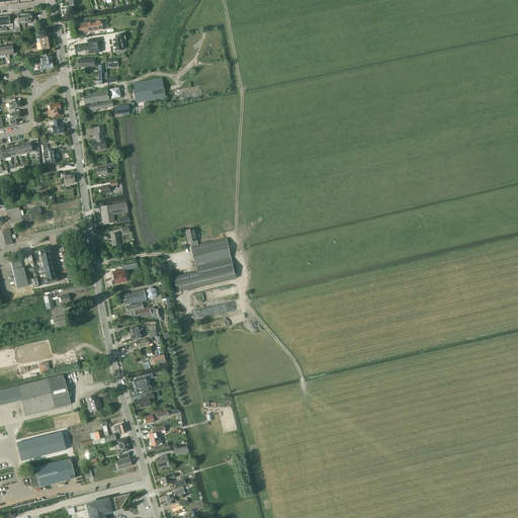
[(30,12),(23,13),(25,23),(30,22),(31,25),(36,25),(35,16),(31,17),(31,16),(30,12)]
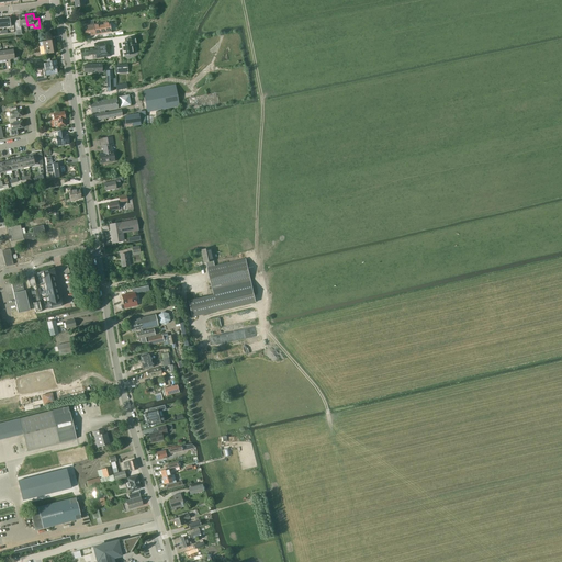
[(19,15),(19,20),(14,21),(15,30),(17,35),(22,34),(21,30),(21,26),(27,25),(25,14),(19,15)]
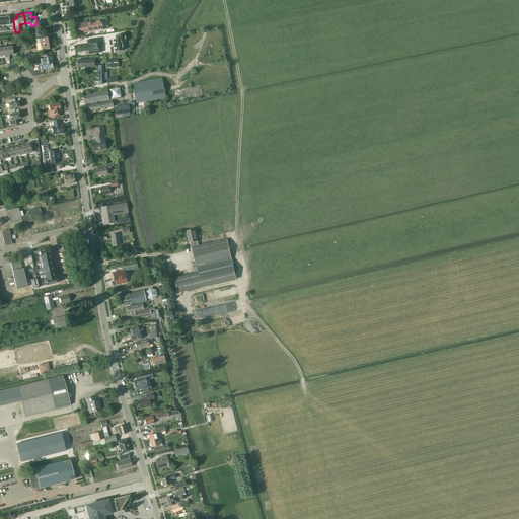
[(78,32),(78,33),(102,29),(100,20),(95,21),(95,24),(91,24),(91,22),(87,22),(86,18),(81,19),(82,23),(76,24),(77,29),(77,30),(77,32),(78,32)]
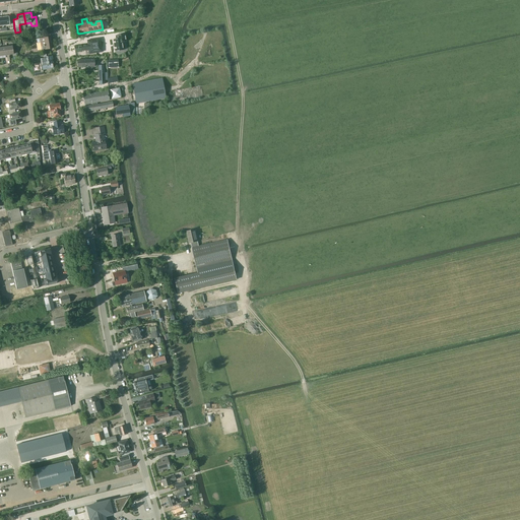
[(116,39),(113,40),(115,52),(123,50),(122,42),(126,42),(125,34),(116,36),(116,39)]
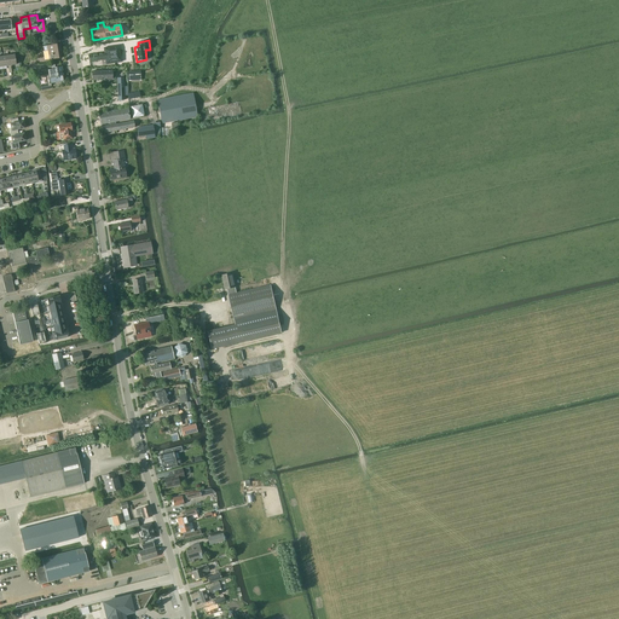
[(50,59),(62,58),(59,44),(44,46),(44,51),(47,51),(50,59)]
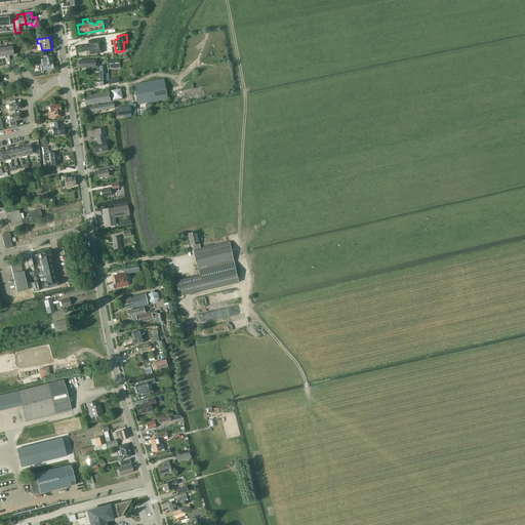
[(88,44),(75,46),(76,52),(89,50),(90,54),(104,52),(102,39),(88,41),(88,44)]
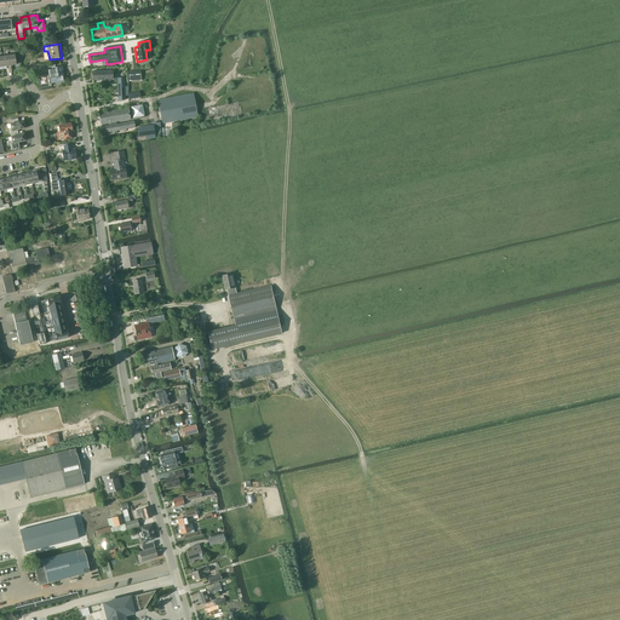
[(50,75),(45,75),(47,86),(51,86),(51,84),(61,82),(61,81),(64,80),(63,73),(61,70),(61,68),(49,70),(50,75)]
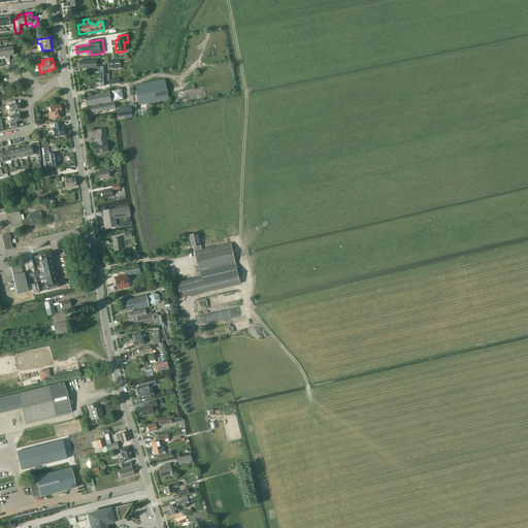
[(92,60),(78,61),(78,68),(92,68),(96,67),(96,60),(92,60)]
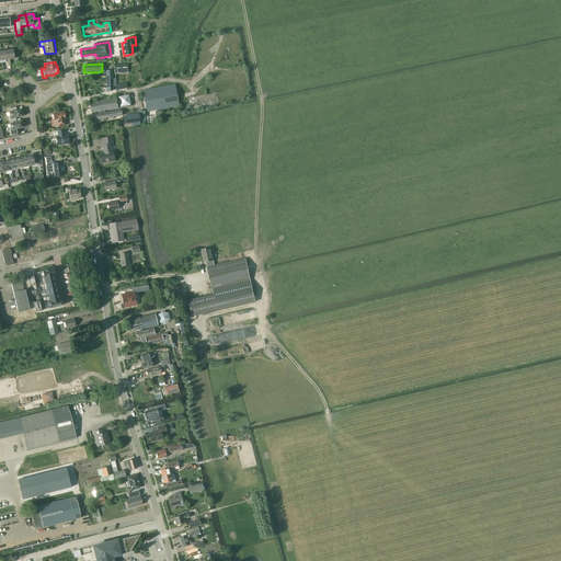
[(116,72),(128,72),(127,64),(116,65),(116,72)]
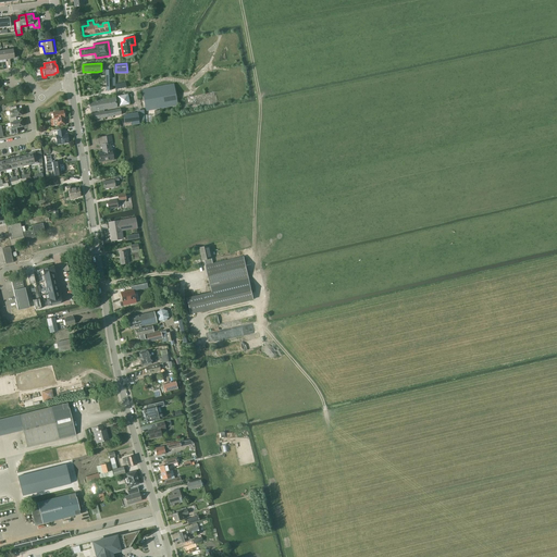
[(146,111),(177,104),(174,84),(141,89),(146,111)]
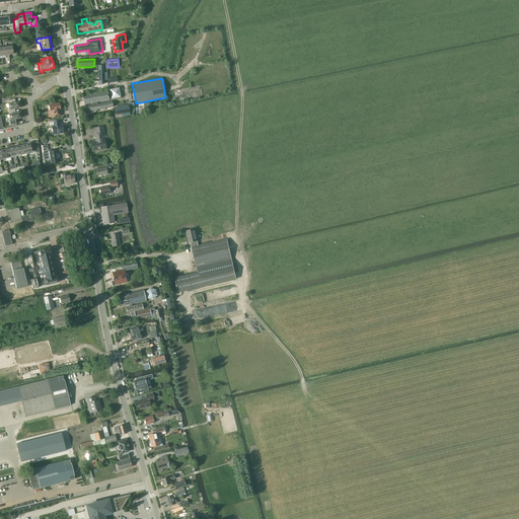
[(122,96),(120,86),(110,88),(112,97),(122,96)]
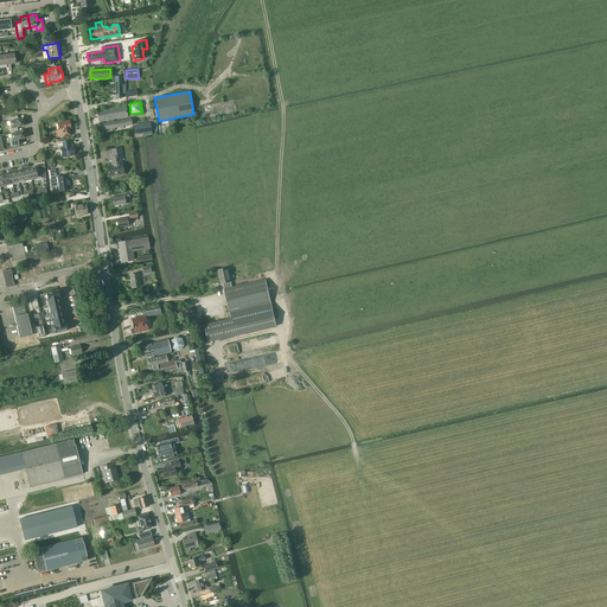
[(103,129),(132,125),(131,119),(113,122),(113,120),(127,116),(126,106),(97,112),(98,122),(107,121),(108,122),(102,123),(103,129)]
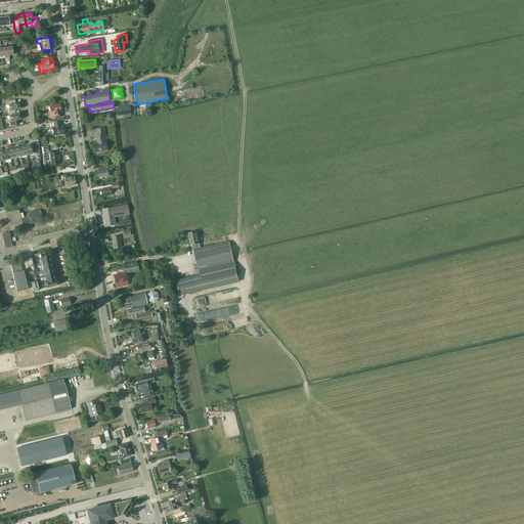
[(8,104),(9,108),(8,108),(8,111),(9,116),(15,114),(14,110),(20,108),(19,102),(15,103),(15,99),(8,101),(9,104),(8,104)]
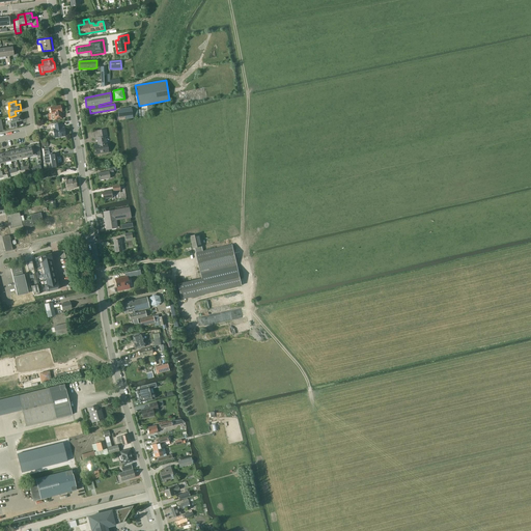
[(60,112),(62,112),(61,106),(50,108),(51,114),(54,113),(55,119),(62,118),(61,114),(60,114),(60,112)]
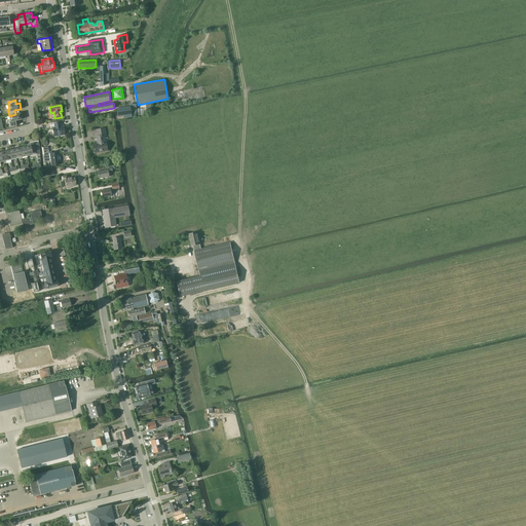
[(130,106),(116,108),(117,116),(124,115),(124,118),(132,117),(132,114),(130,106)]
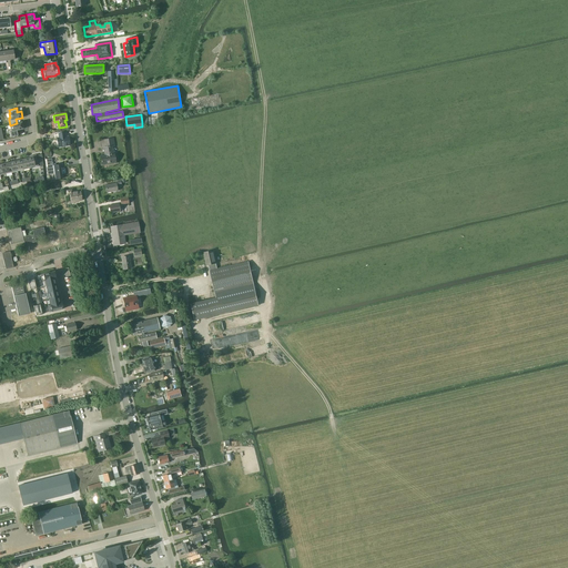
[(21,122),(17,123),(10,125),(11,129),(10,130),(10,131),(11,137),(18,135),(17,130),(23,129),(21,122)]
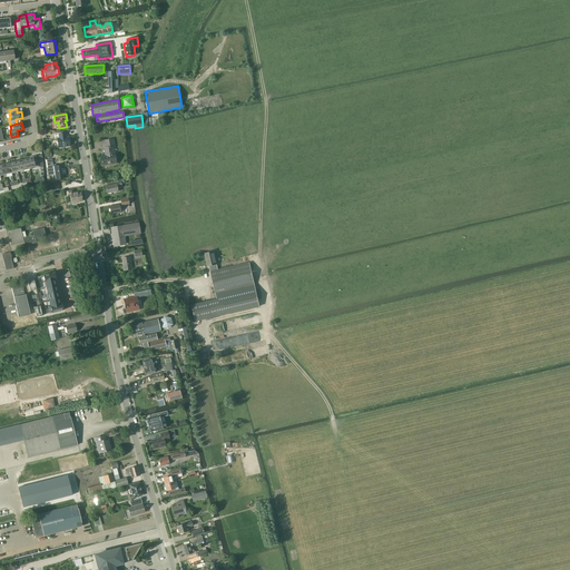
[(59,134),(53,135),(55,139),(57,138),(58,148),(70,146),(69,137),(67,137),(66,136),(65,133),(59,134)]
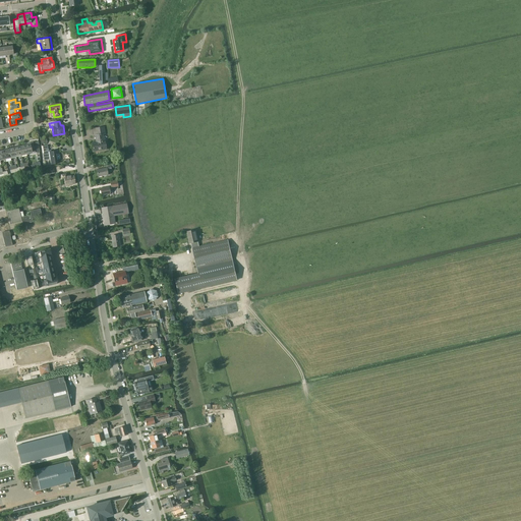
[(94,151),(106,149),(104,141),(102,133),(104,132),(103,127),(97,128),(98,134),(96,135),(97,139),(98,139),(99,142),(93,143),(94,151)]
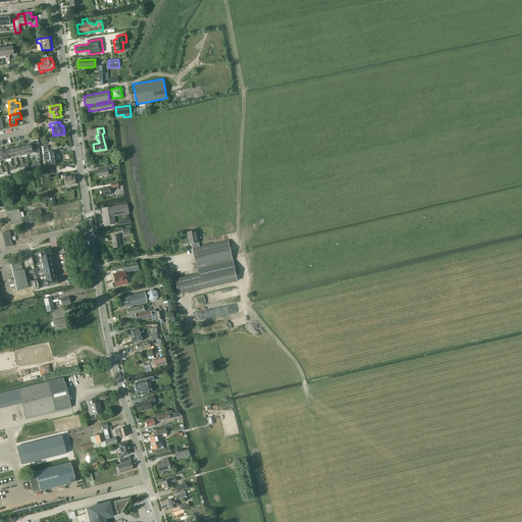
[(28,145),(24,146),(27,155),(36,153),(33,142),(27,144),(28,145)]
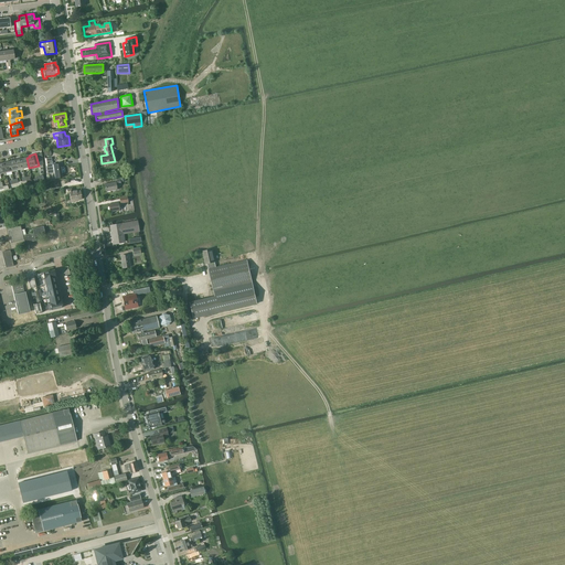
[(55,179),(62,178),(62,173),(62,172),(64,172),(65,171),(65,168),(64,167),(61,167),(60,163),(55,164),(55,166),(53,166),(52,164),(53,164),(52,161),(51,158),(45,159),(46,166),(46,167),(48,174),(54,173),(55,179)]
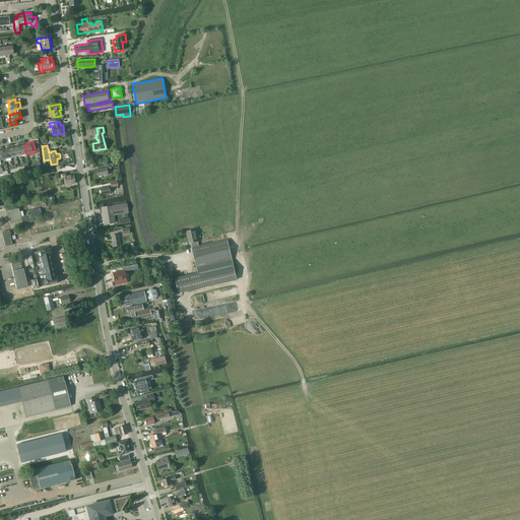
[(107,170),(111,169),(111,166),(106,167),(106,168),(96,170),(98,176),(108,175),(107,170)]
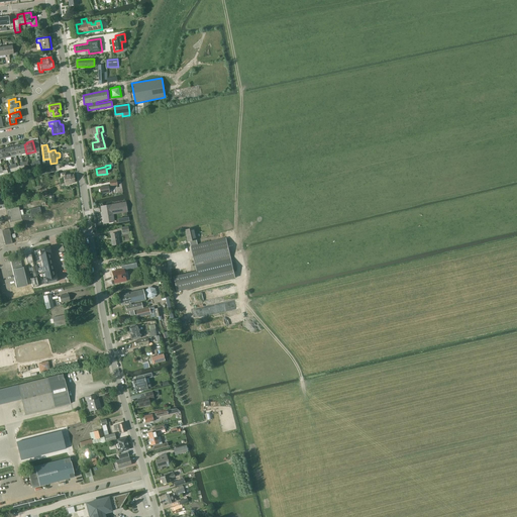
[(70,184),(75,183),(74,174),(71,174),(66,175),(66,173),(61,173),(61,177),(64,176),(65,185),(70,185),(70,184)]
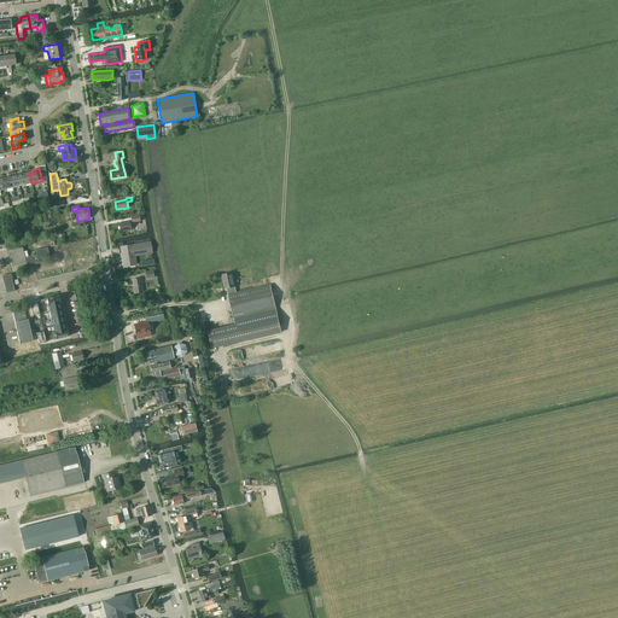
[(146,244),(121,248),(124,267),(134,264),(132,254),(147,251),(146,244)]
